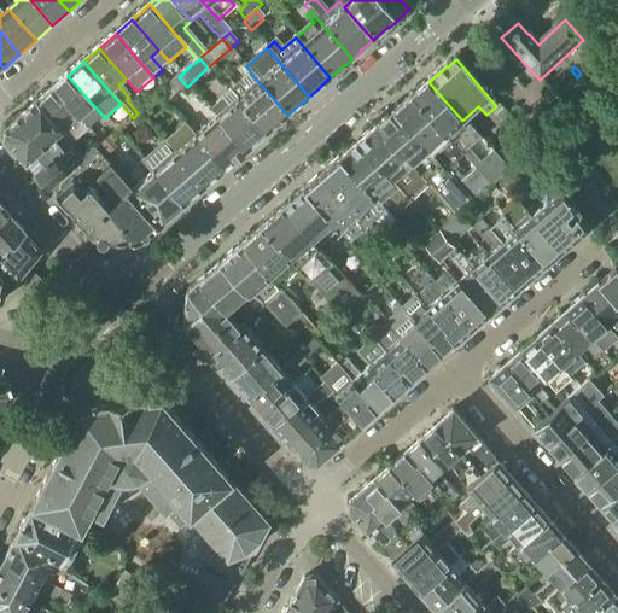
[(252,75),(231,94),(267,134),(275,126),(287,115),(252,75)]
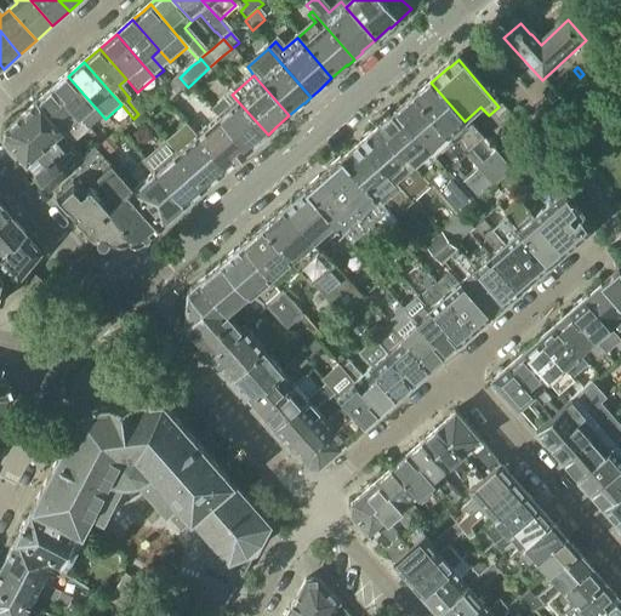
[(68,77),(51,91),(89,131),(104,118),(95,107),(68,77)]
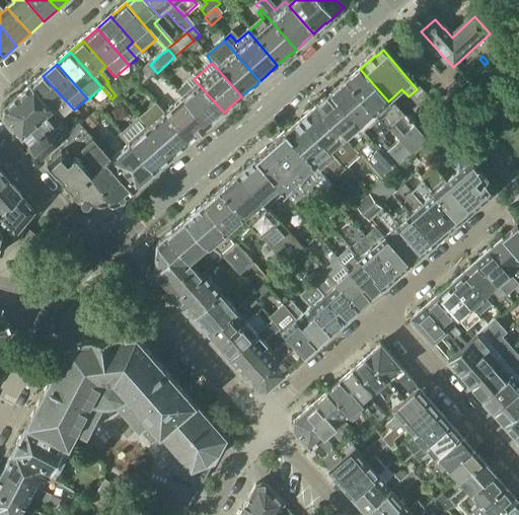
[(157,73),(150,65),(138,75),(132,80),(139,88),(157,73)]
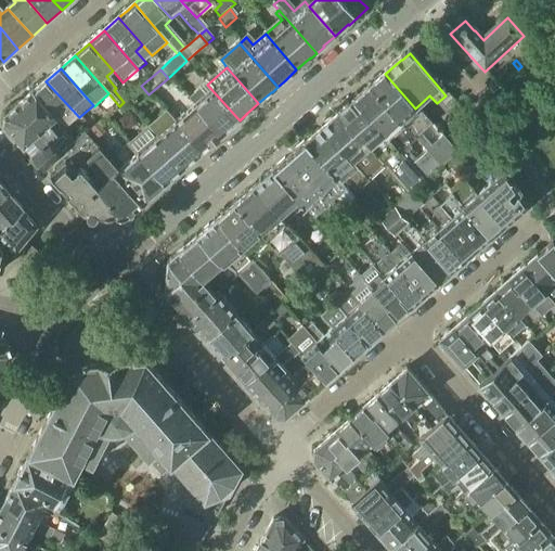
[(385,74),(370,88),(415,141),(426,153),(440,170),(457,156),(442,139),(431,149),(421,137),(431,127),(415,109),(385,74)]
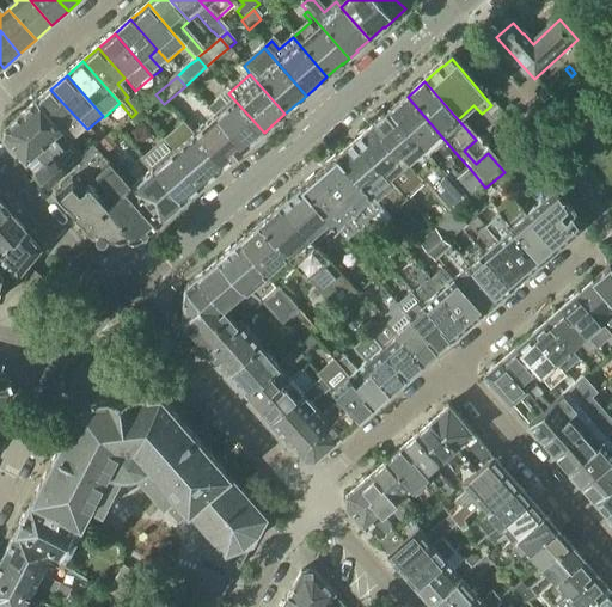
[(34,104),(69,145),(71,145),(87,130),(87,129),(50,90),(34,104)]
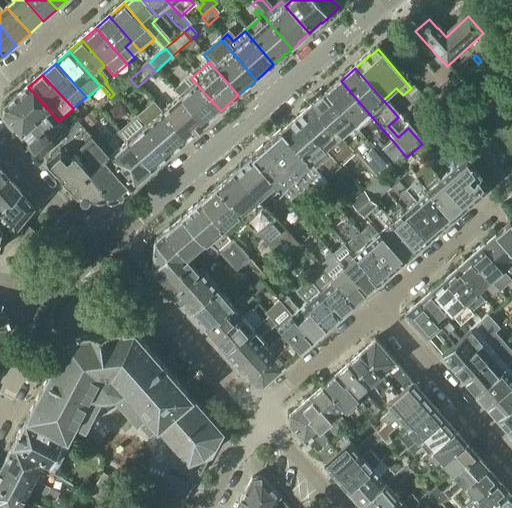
[(174,93),(179,99),(202,126),(215,116),(221,111),(191,78),(174,93)]
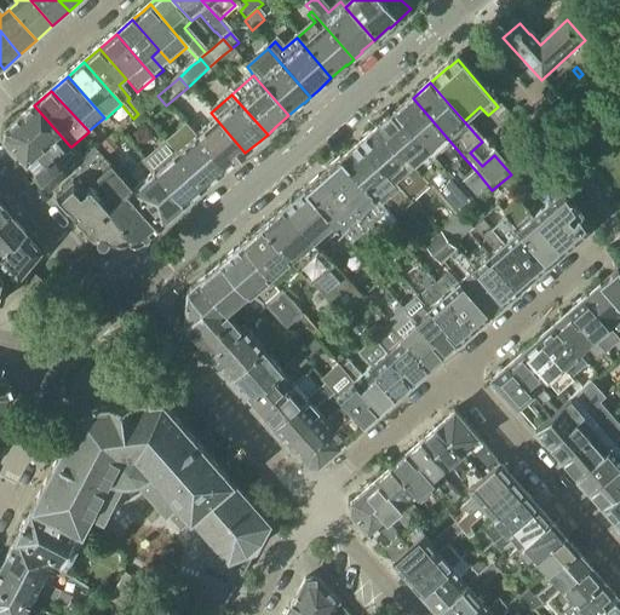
[(464,157),(413,98),(394,114),(474,206),(492,190),(476,171),(464,182),(455,172),(459,170),(455,165),(464,157)]
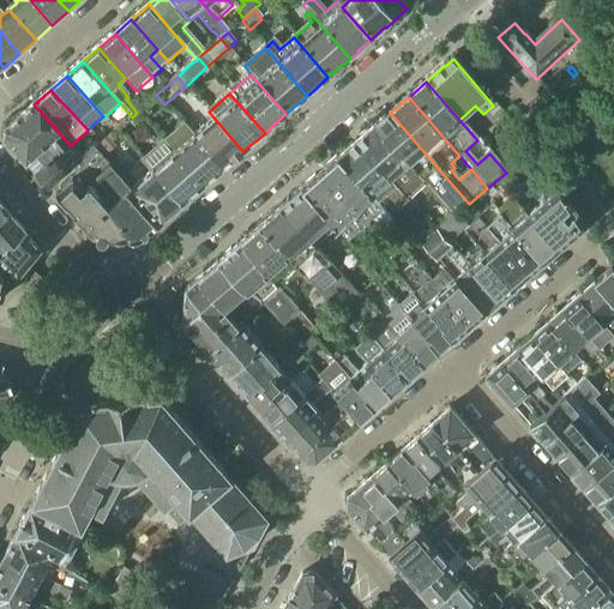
[(34,104),(18,119),(66,174),(80,161),(68,146),(70,145),(34,104)]
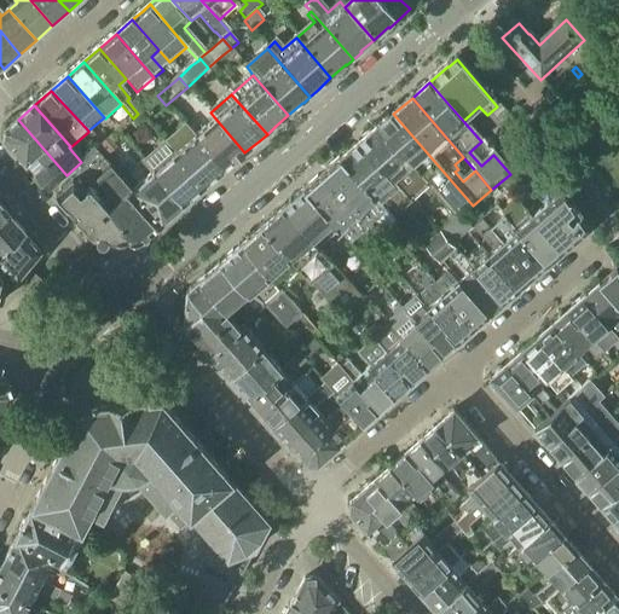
[(138,114),(136,116),(144,125),(152,117),(144,108),(138,114)]
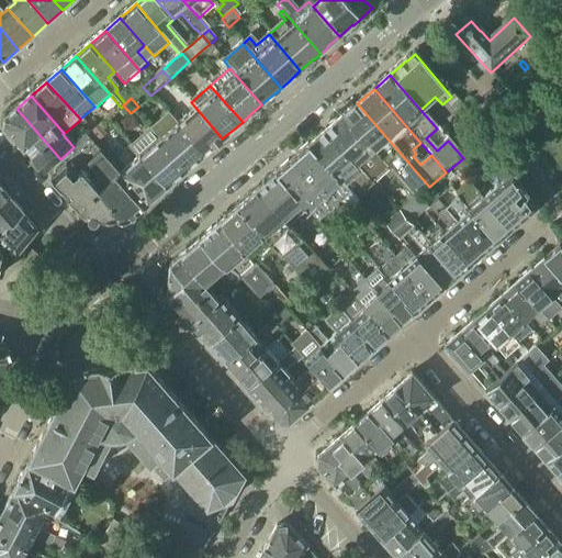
[(390,174),(413,200),(413,201),(417,198),(429,187),(357,103),(341,118),(390,174)]
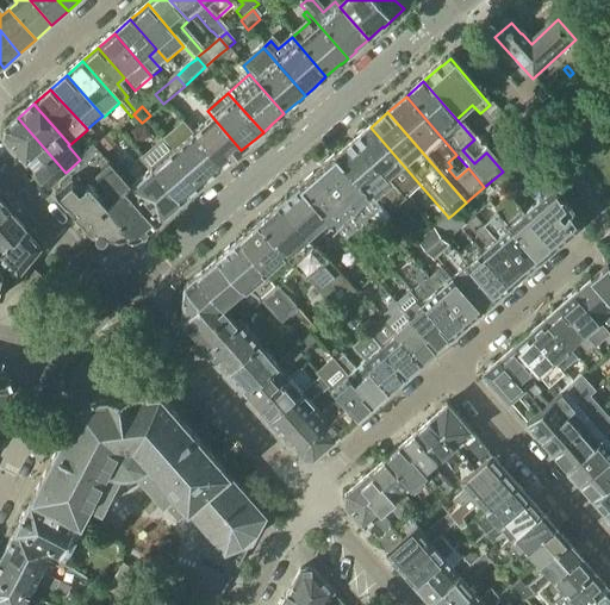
[(125,122),(132,130),(142,123),(134,114),(131,117),(125,122)]
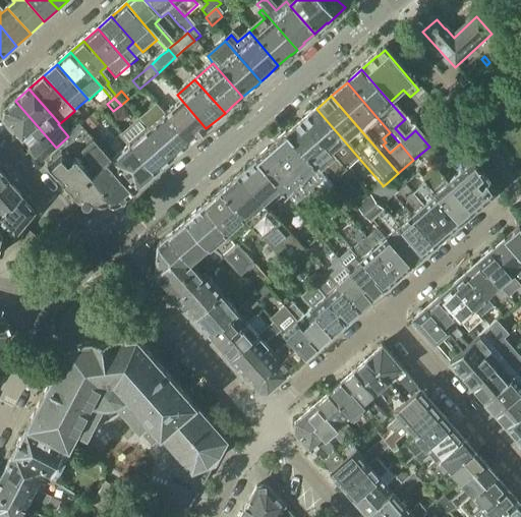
[(41,160),(42,161),(56,148),(15,101),(4,110),(3,119),(4,119),(41,161),(41,160)]
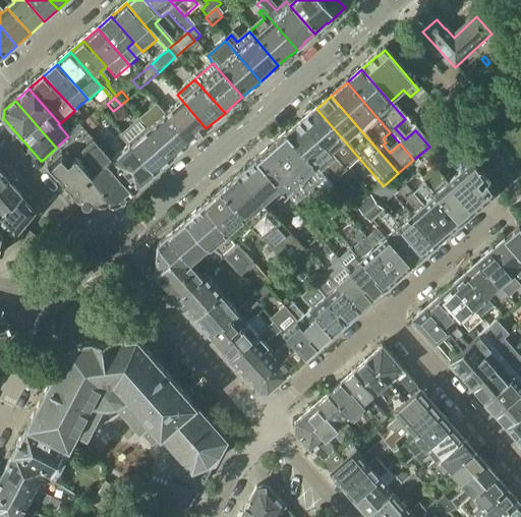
[(182,101),(164,116),(188,145),(195,138),(195,137),(206,128),(182,101)]
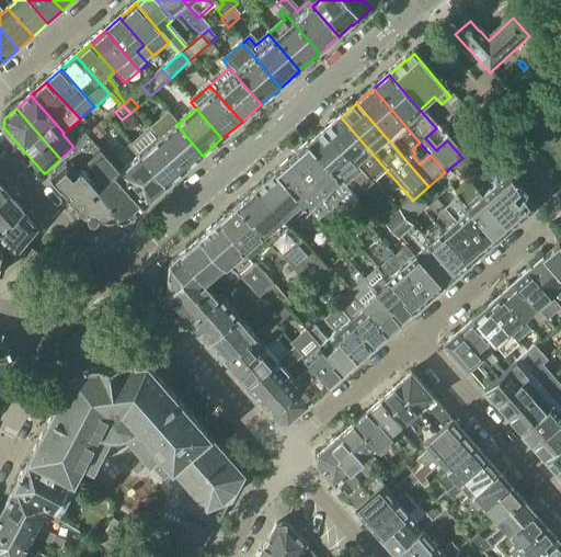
[(473,123),(465,113),(458,118),(466,128),(473,123)]
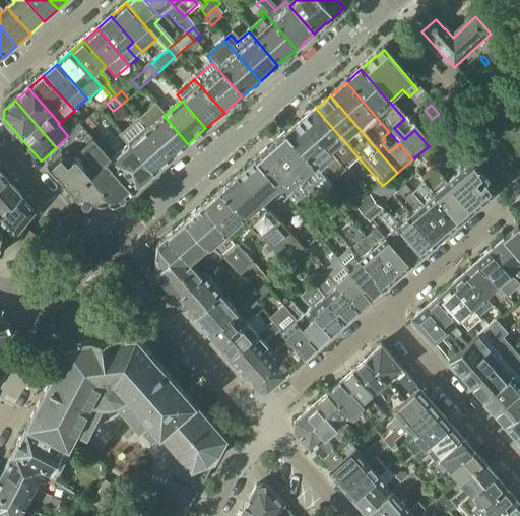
[(138,122),(146,131),(171,158),(182,148),(183,149),(188,144),(164,116),(155,107),(138,122)]
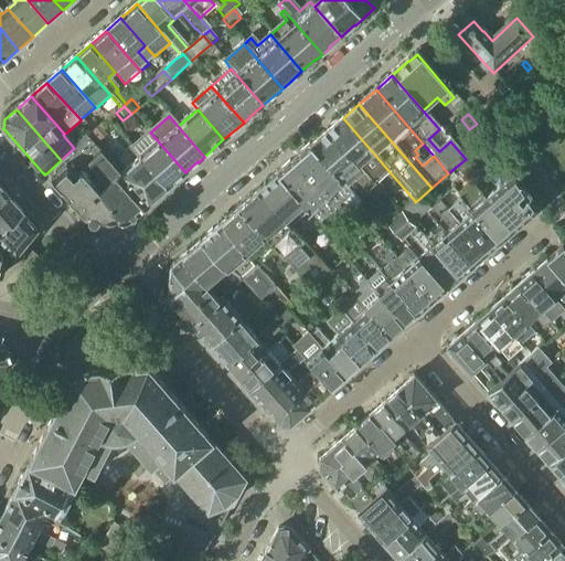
[(343,118),(327,133),(375,188),(392,175),(343,118)]
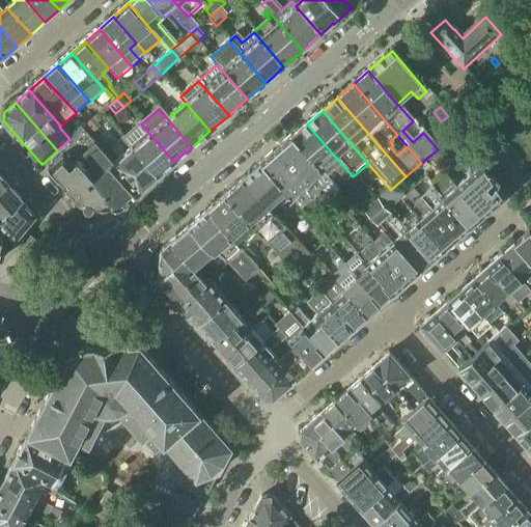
[(89,138),(100,129),(92,120),(82,130),(89,138)]
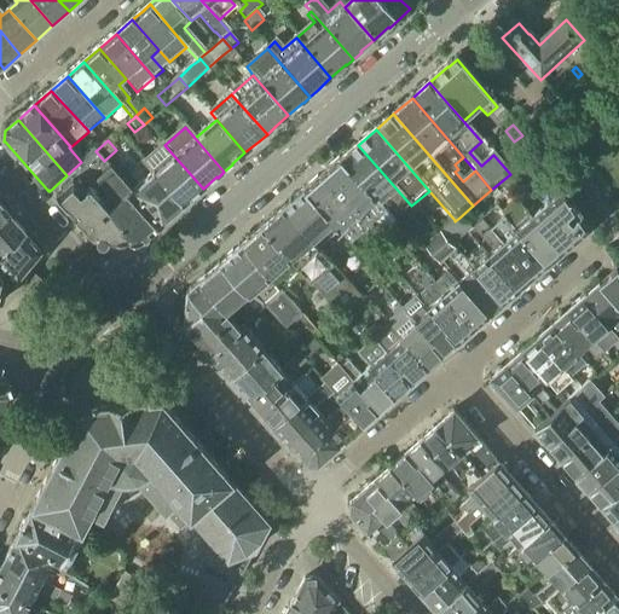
[(144,163),(145,166),(154,174),(181,209),(190,201),(203,189),(174,156),(165,145),(144,163)]
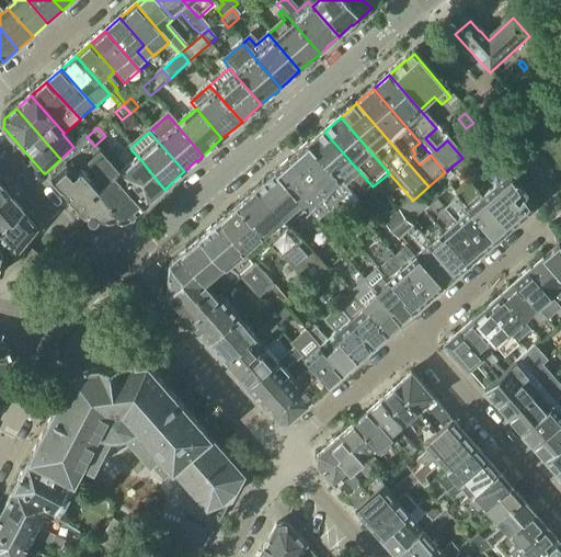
[(324,132),(308,146),(345,189),(354,182),(365,194),(373,186),(324,132)]
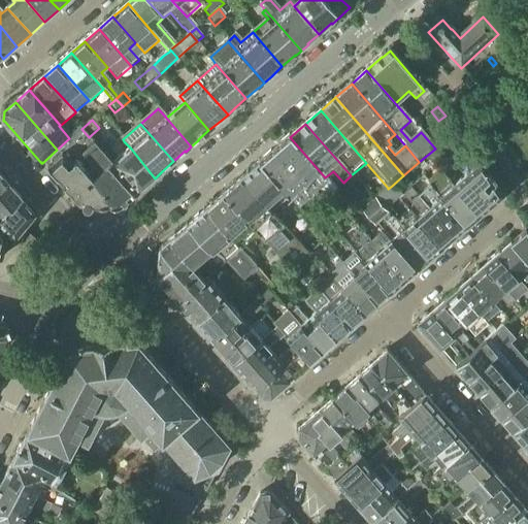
[(94,206),(107,207),(107,200),(75,163),(84,156),(83,155),(95,144),(80,128),(69,138),(57,150),(42,163),(46,168),(64,187),(63,188),(68,193),(79,205),(80,204),(81,205),(93,206),(93,205),(94,205),(94,206)]
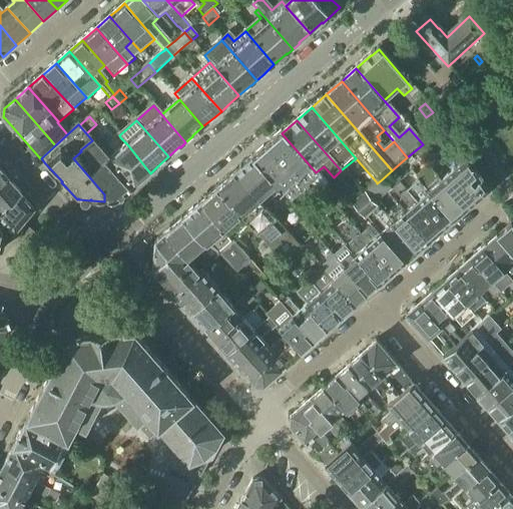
[(251,159),(250,160),(281,193),(291,205),(301,196),(304,199),(310,194),(307,191),(312,186),(318,194),(328,186),(316,172),(282,133),(251,159)]
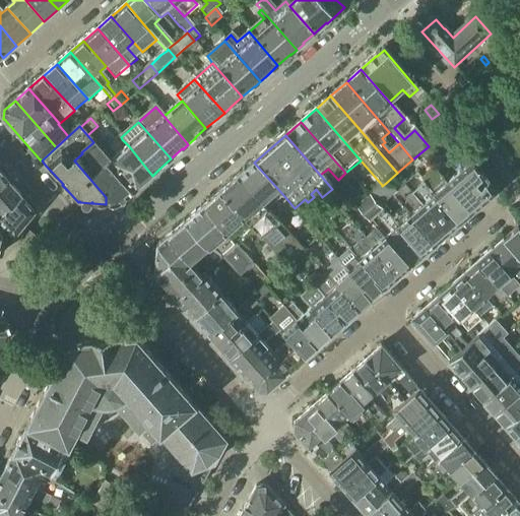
[(106,197),(106,204),(119,204),(135,190),(111,163),(93,142),(81,152),(82,153),(74,160),(106,197)]
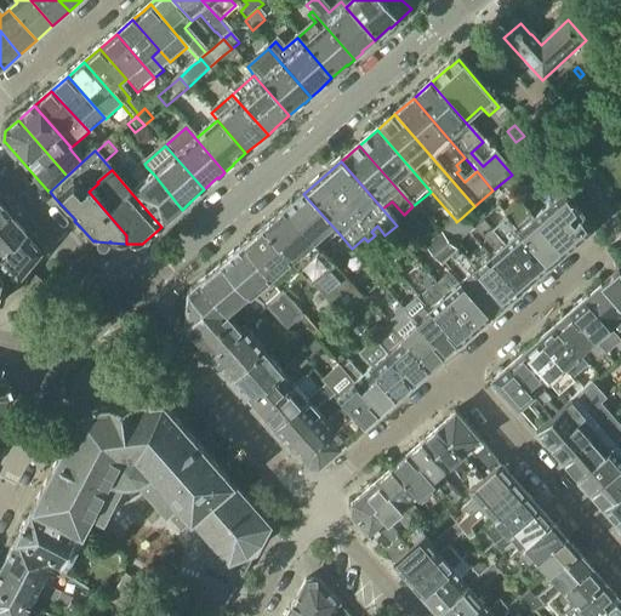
[(154,175),(132,194),(161,227),(163,227),(161,226),(175,215),(176,215),(182,210),(154,175)]
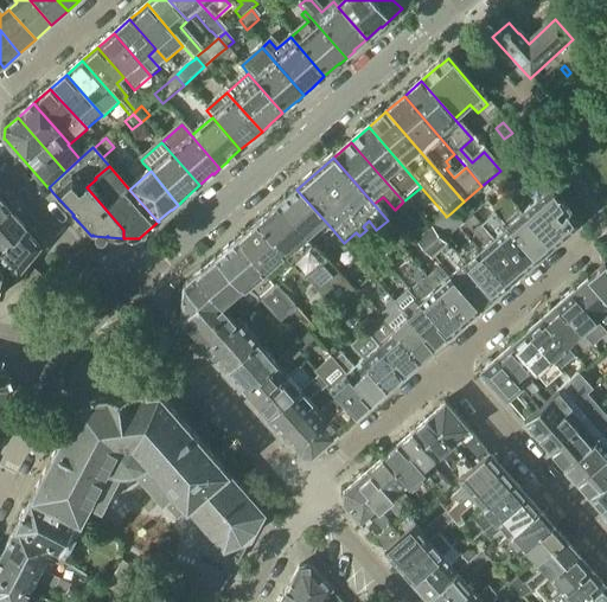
[(554,189),(537,204),(566,237),(579,225),(554,189)]
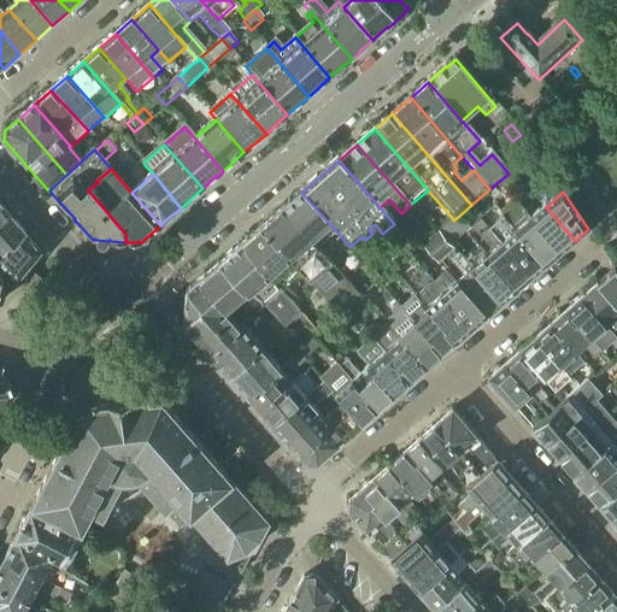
[(289,202),(281,210),(324,258),(331,252),(324,245),(338,233),(301,193),(289,204),(289,202)]
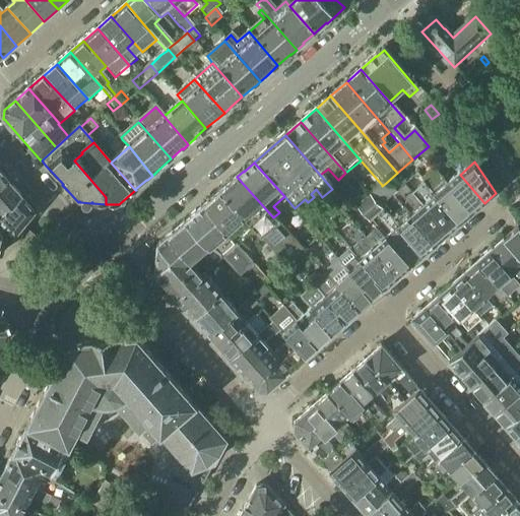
[(421,181),(435,196),(459,224),(470,214),(446,186),(433,171),(421,180),(421,181)]
